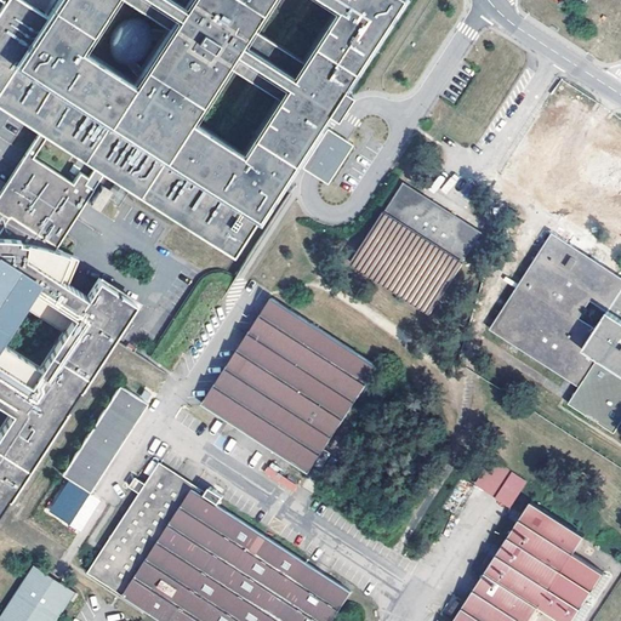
[(56,0),(45,18),(16,0),(5,0),(0,9),(0,110),(27,127),(35,134),(41,137),(93,170),(101,175),(231,258),(303,146),(313,152),(302,170),(308,175),(322,183),(324,184),(326,180),(348,146),(334,136),(326,132),(322,140),(311,132),(324,112),(332,118),(348,93),(340,87),(396,0),(56,0)]
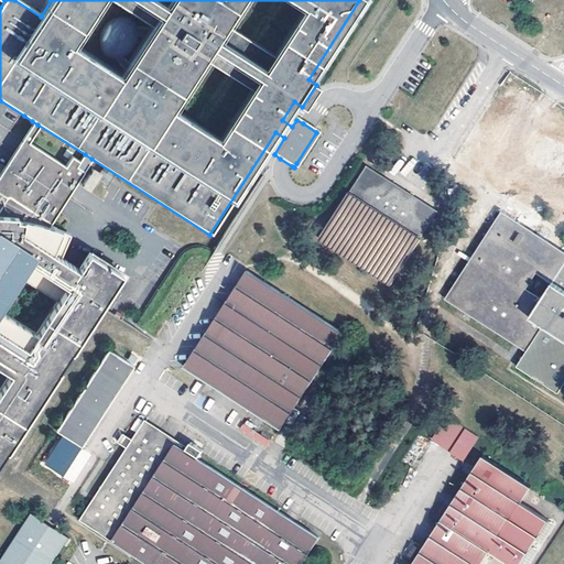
[(494,109),(465,158),(518,190),(529,172),(555,186),(563,171),(563,138),(539,123),(533,133),(494,109)]
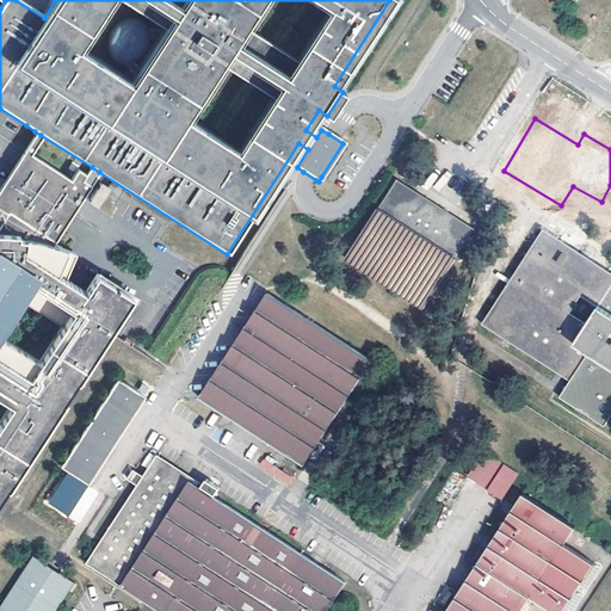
[(41,135),(35,131),(24,149),(16,162),(4,181),(44,208),(57,205),(73,215),(79,204),(99,172),(92,167),(86,174),(87,174),(75,191),(67,185),(72,179),(30,153),(41,135)]
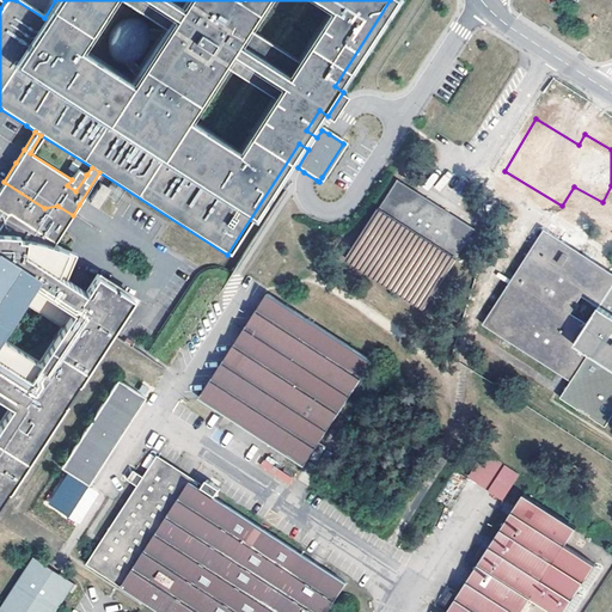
[(79,170),(72,179),(67,185),(75,191),(87,175),(86,175),(79,170)]
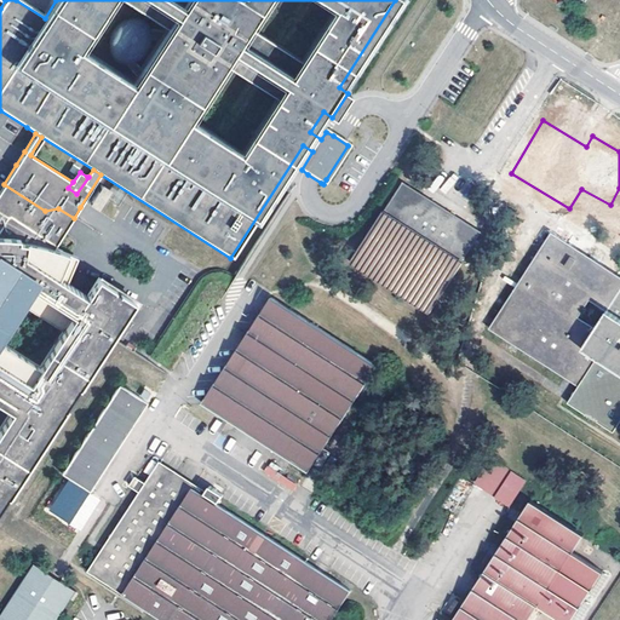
[(359,247),(351,259),(430,314),(464,263),(459,260),(478,233),(452,214),(407,183),(386,213),(384,212),(359,247)]
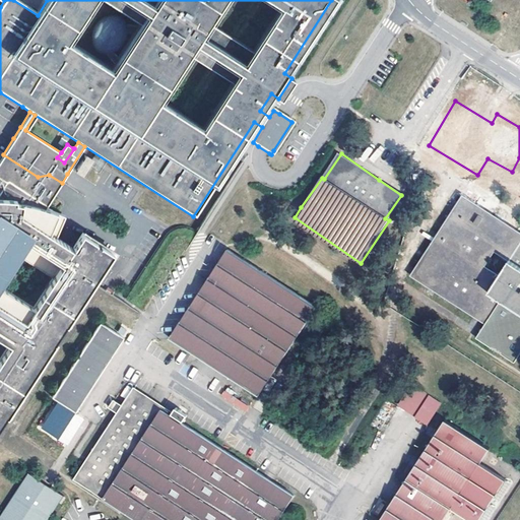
[(0,435),(98,285),(118,254),(83,231),(71,249),(56,239),(66,216),(46,208),(62,183),(49,175),(38,177),(3,154),(0,158),(0,435)]
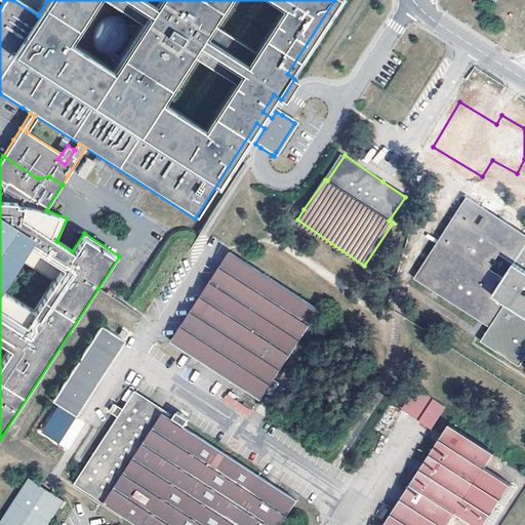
[(524,233),(462,197),(414,282),(489,325),(479,342),(520,366),(524,357),(524,233)]
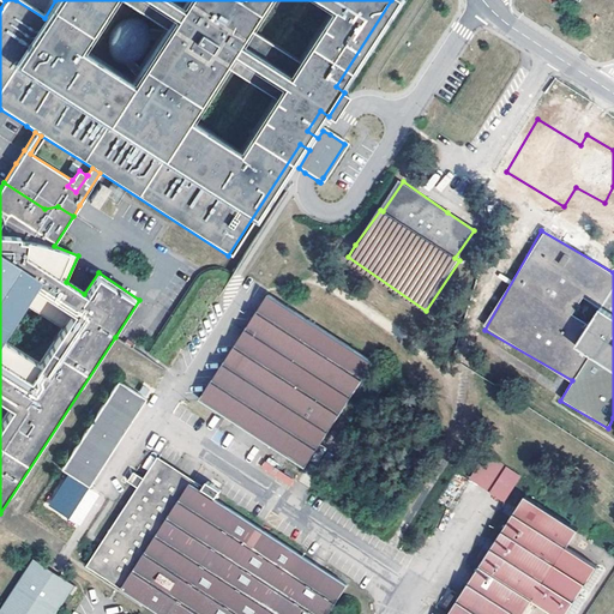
[(354,392),(373,362),(269,294),(200,399),(235,422),(306,468),(354,392)]
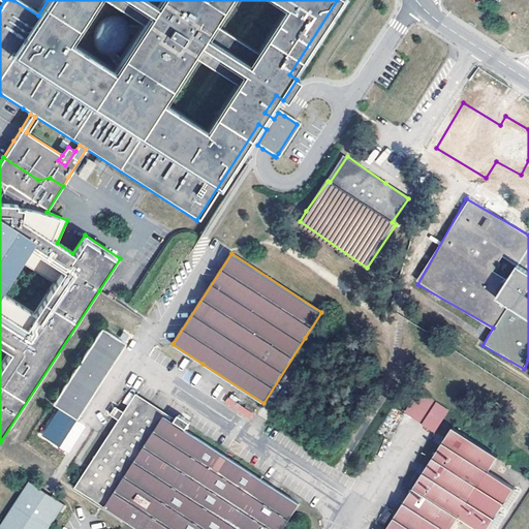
[(75,418),(125,343),(100,328),(52,402),(58,406),(40,433),(67,450),(85,424),(75,418)]
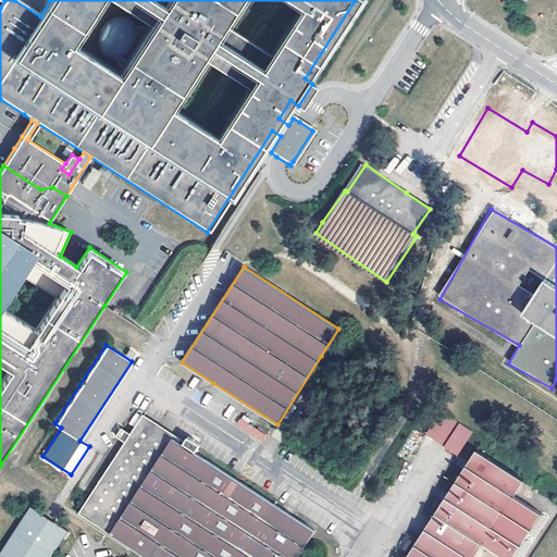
[(442,411),(426,434),(459,455),(467,442),(473,432),(442,411)]
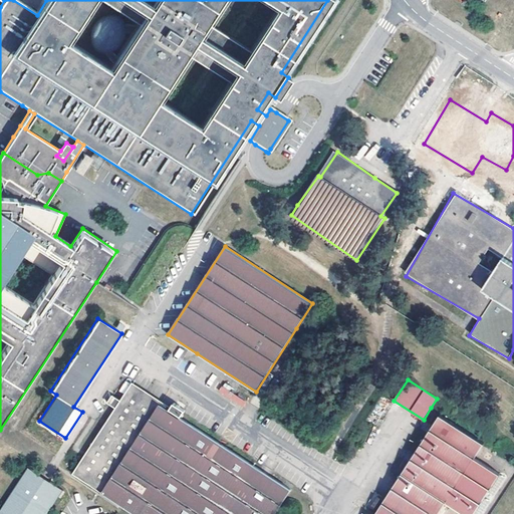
[(121,401),(116,409),(111,416),(87,452),(85,456),(73,474),(100,491),(135,513),(275,513),(291,491),(180,418),(181,416),(182,417),(186,411),(175,403),(171,409),(172,410),(171,412),(131,386),(121,401)]
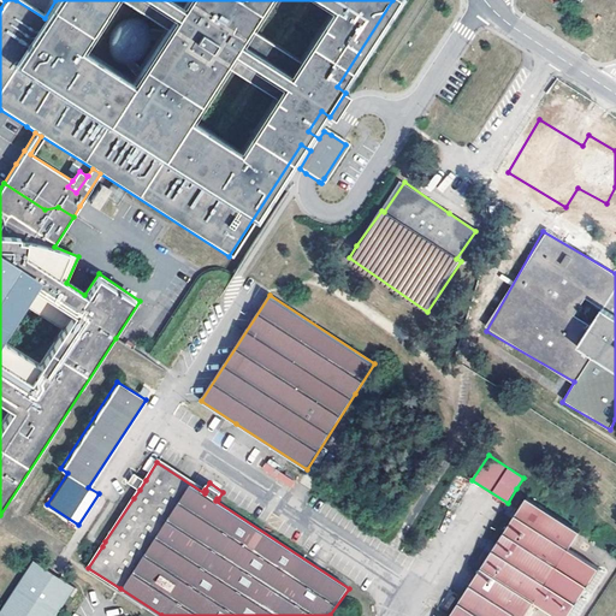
[(140,490),(146,480),(136,474),(130,483),(140,490)]
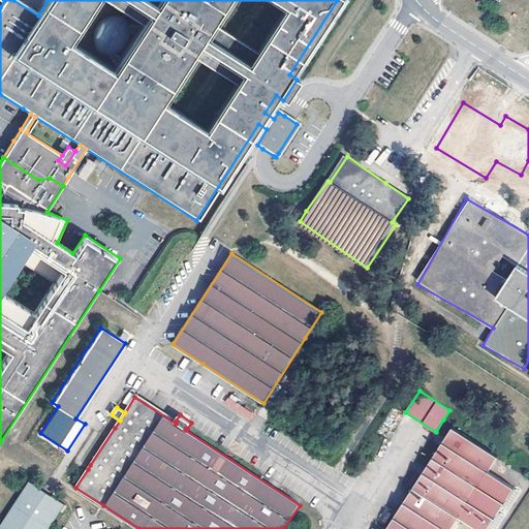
[(450,528),(460,516),(480,528),(487,528),(514,488),(489,471),(498,457),(453,428),(441,446),(427,467),(421,476),(409,469),(401,481),(402,484),(412,490),(408,497),(402,505),(398,512),(386,528),(450,528)]
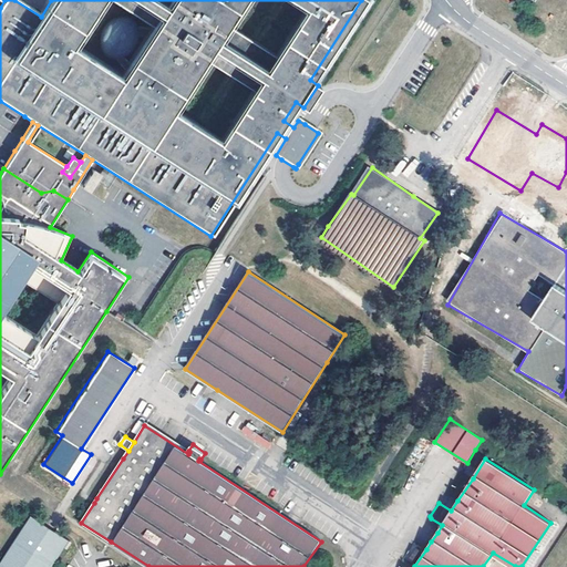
[(52,566),(70,540),(47,525),(32,516),(0,564),(0,566),(52,566)]
